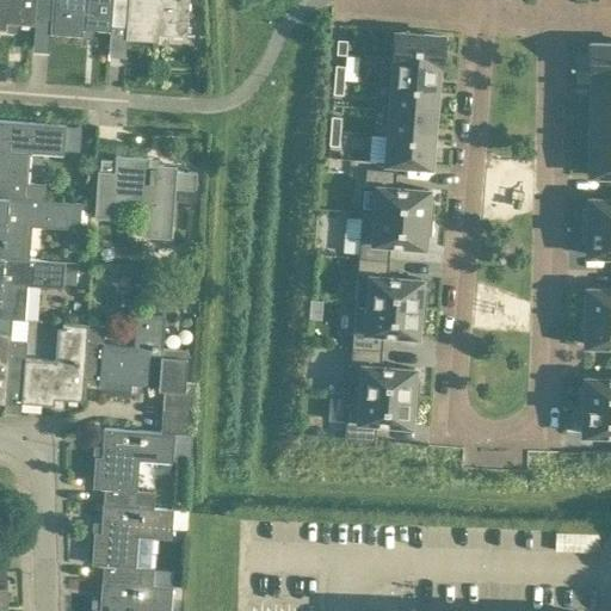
[(31,26),(32,16),(34,0),(0,0),(0,30),(2,30),(2,24),(31,26)]
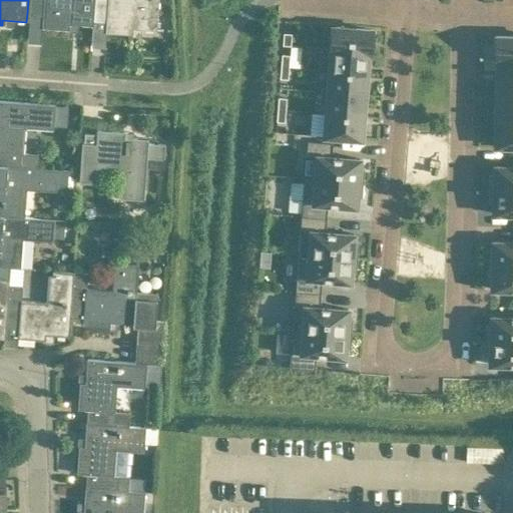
[(92,18),(92,0),(28,0),(27,13),(40,14),(39,28),(66,30),(67,24),(91,26),(92,18)]
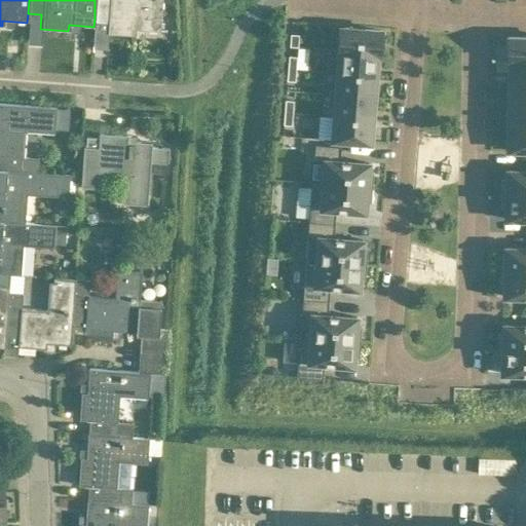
[(95,0),(95,19),(108,20),(107,34),(135,36),(135,30),(159,32),(161,0),(95,0)]
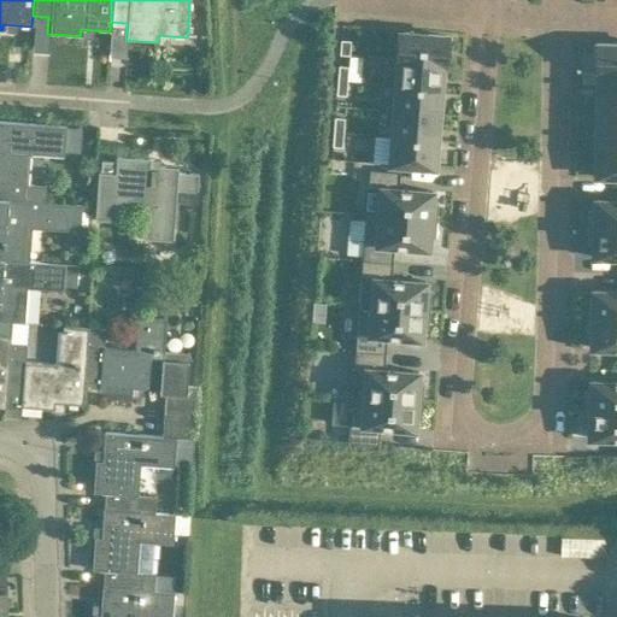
[(446,62),(447,35),(399,31),(397,57),(386,57),(446,62)]
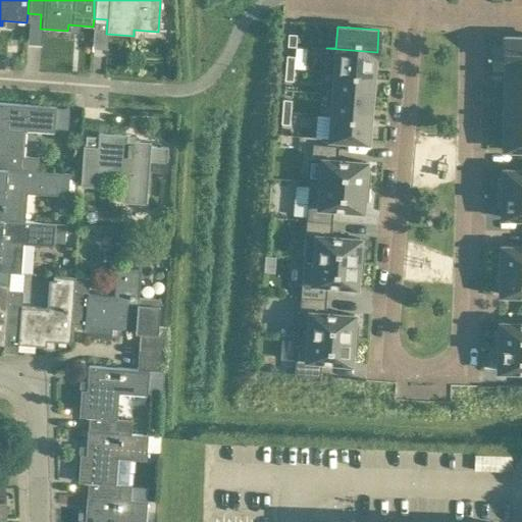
[(288,46),(296,46),(297,34),(289,33),(288,46)]
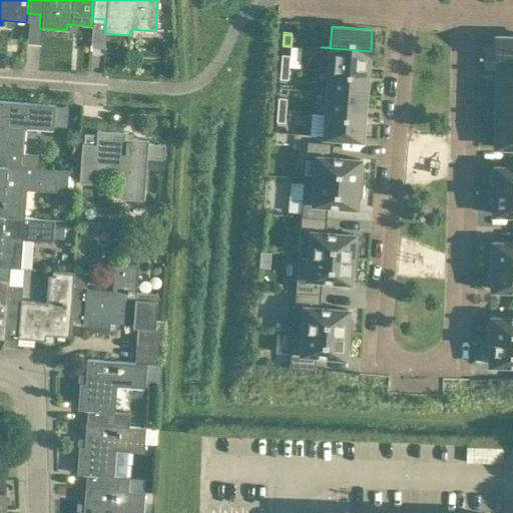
[(512,35),(495,35),(494,58),(512,58),(512,35)]
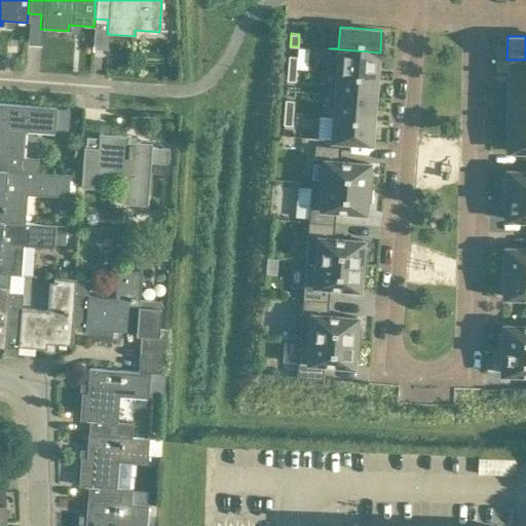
[(380,53),(380,52),(329,48),(327,71),(376,75),(377,53),(380,53)]
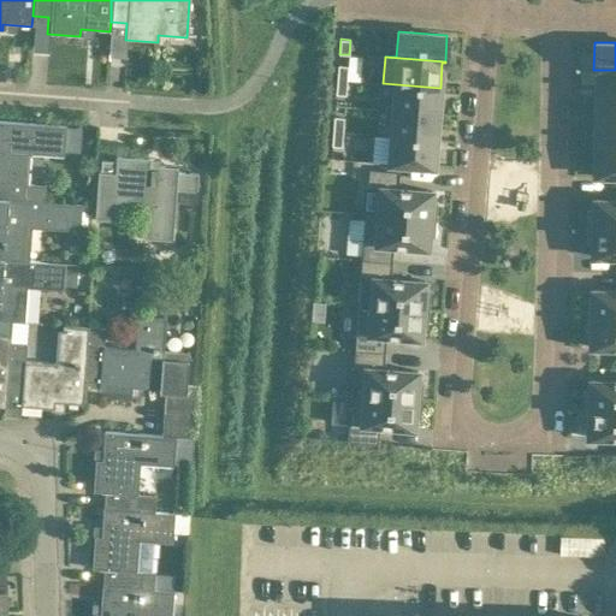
[(347,81),(348,66),(338,65),(337,80),(347,81)]
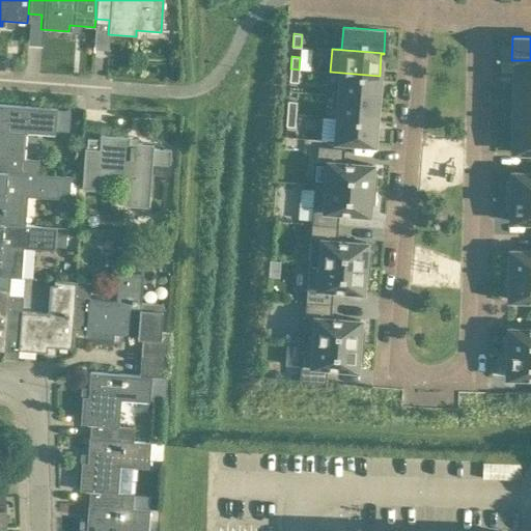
[(530,60),(511,60),(511,61),(513,61),(513,82),(530,82),(530,60)]
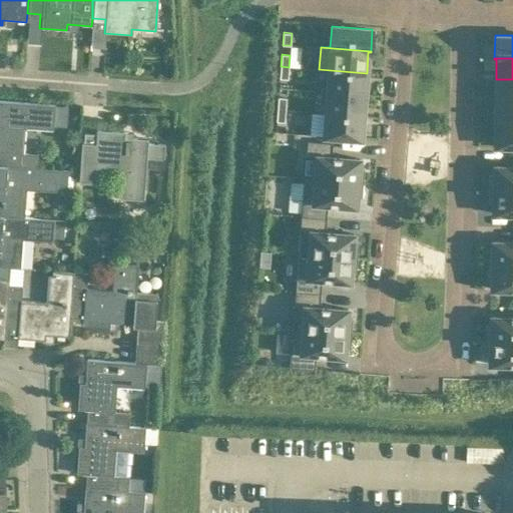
[(288,79),(289,67),(281,66),(280,78),(288,79)]
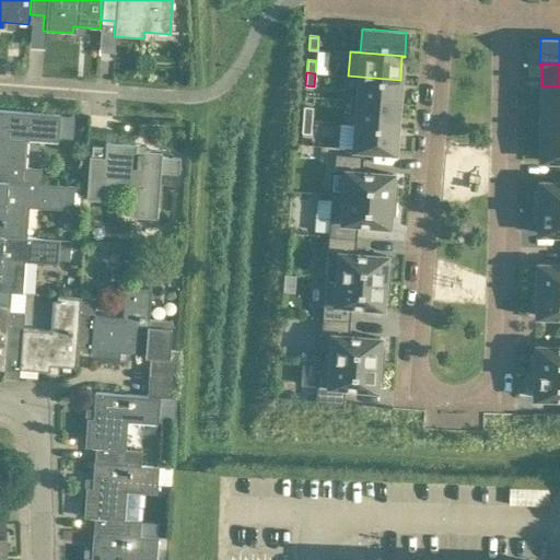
[(348,76),(348,77),(359,78),(357,100),(398,103),(400,80),(348,76)]
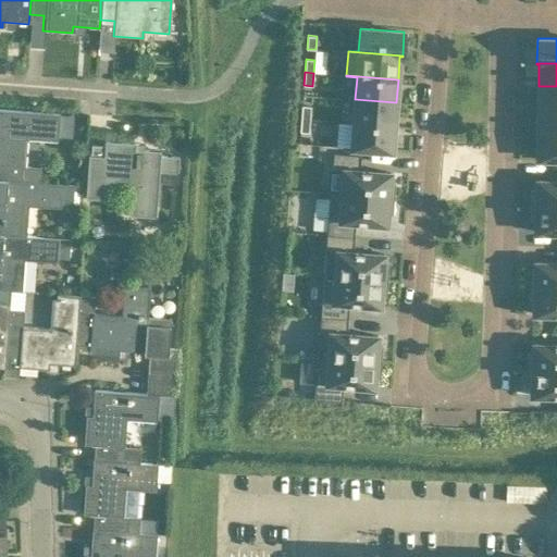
[(556,110),(556,86),(539,86),(537,110),(556,110)]
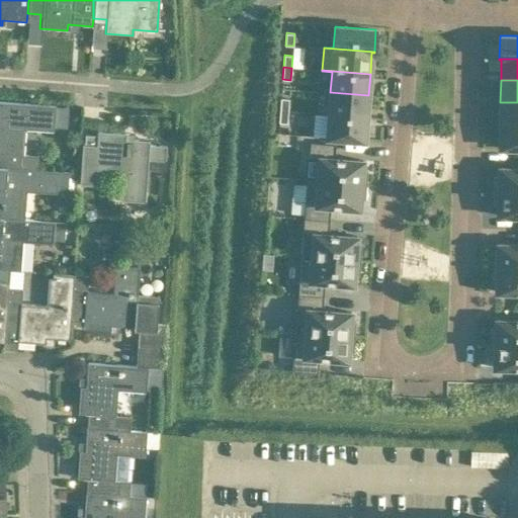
[(330,92),(329,114),(367,117),(368,95),(330,92)]
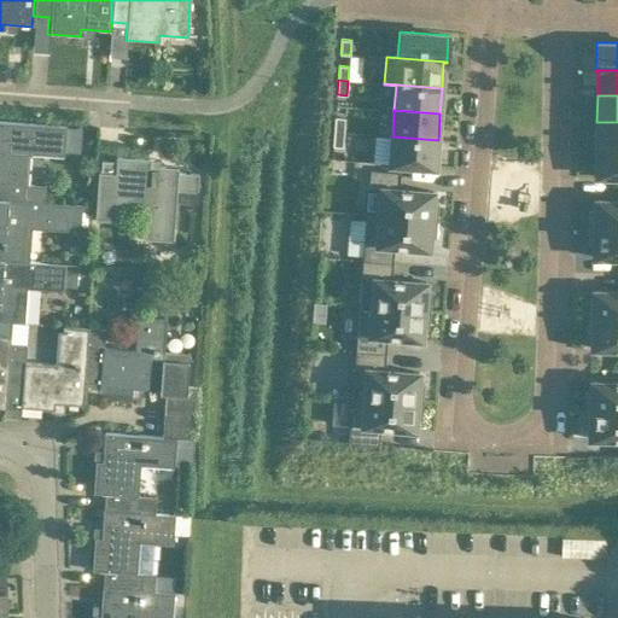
[(344,133),(345,118),(336,117),(334,132),(344,133)]
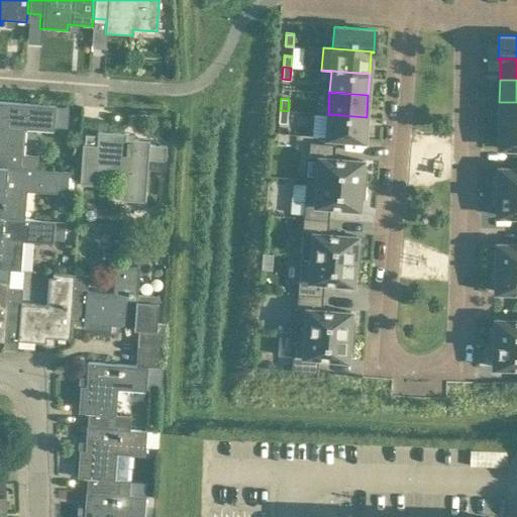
[(0,167),(36,169),(37,153),(23,152),(25,124),(53,126),(54,106),(0,102),(0,167)]
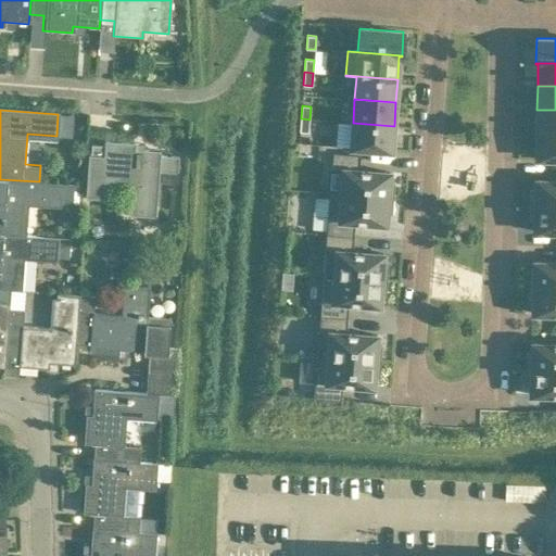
[(555,110),(536,110),(536,134),(555,134),(555,110)]
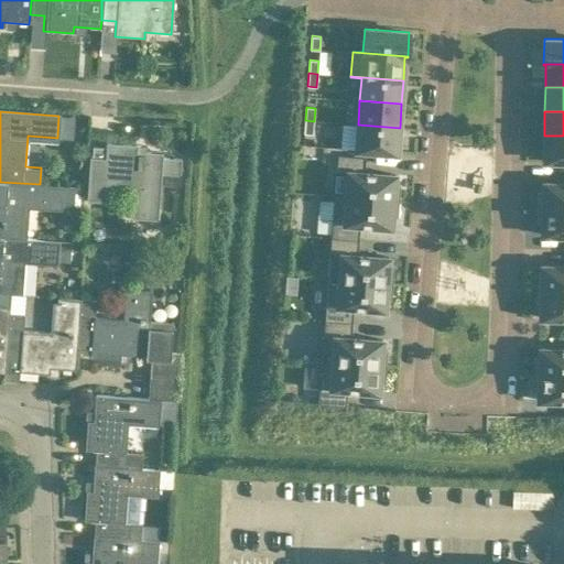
[(304,133),(313,134),(314,121),(305,120),(304,133)]
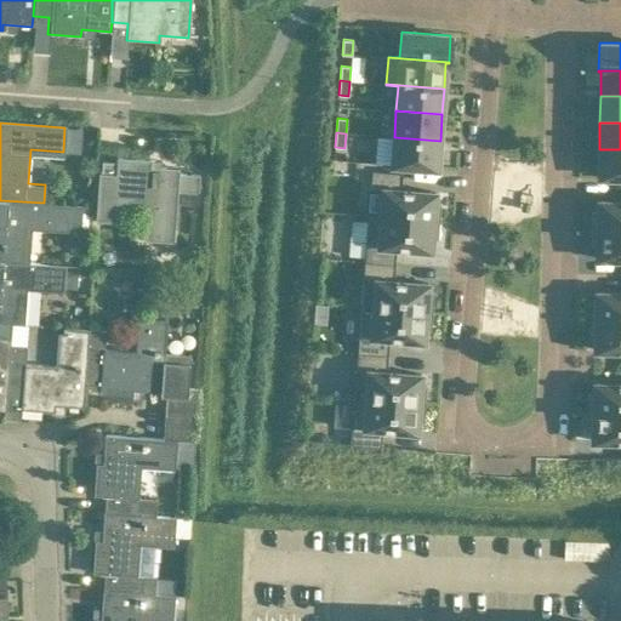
[(394,137),(392,165),(438,167),(440,141),(394,137)]
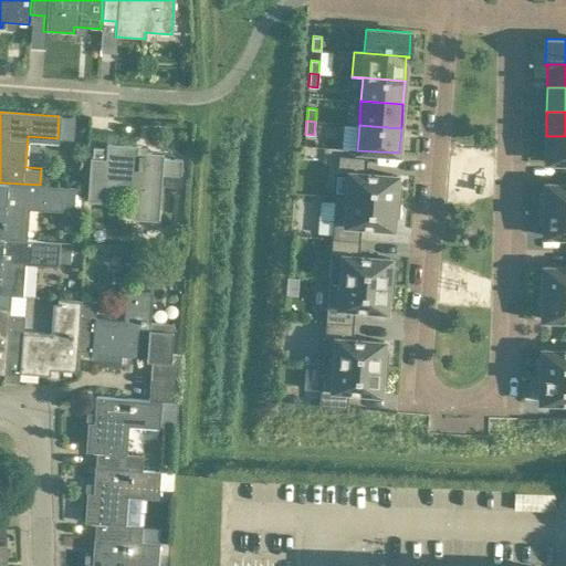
[(565,136),(546,136),(545,160),(565,160),(565,136)]
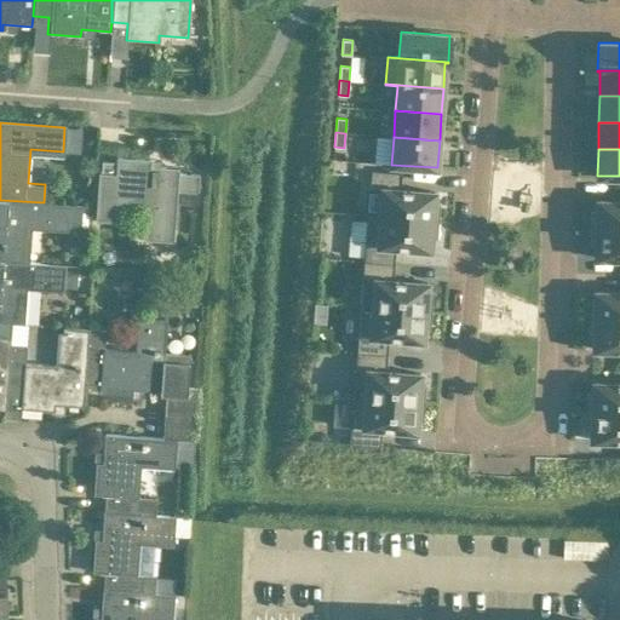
[(101,172),(99,172),(96,219),(115,220),(116,204),(147,205),(144,239),(173,241),(177,190),(199,191),(200,174),(179,172),(179,167),(150,166),(151,159),(116,156),(116,161),(102,160),(101,172)]
